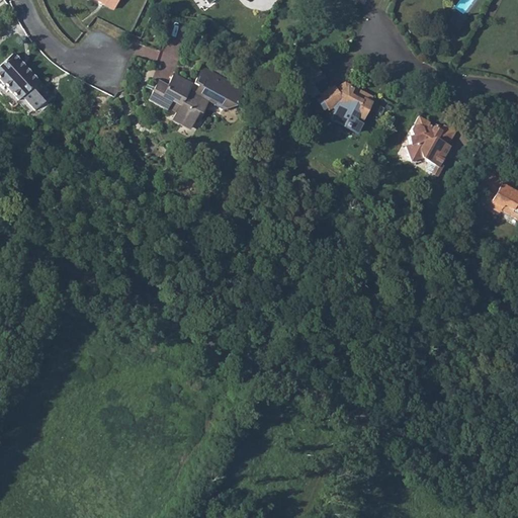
[(99,0),(104,2),(102,5),(113,9),(116,0),(99,0)]
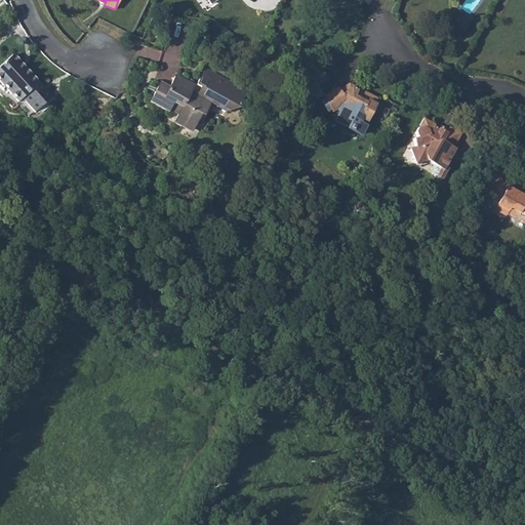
[(466,29),(471,22),(459,14),(454,22),(466,29)]
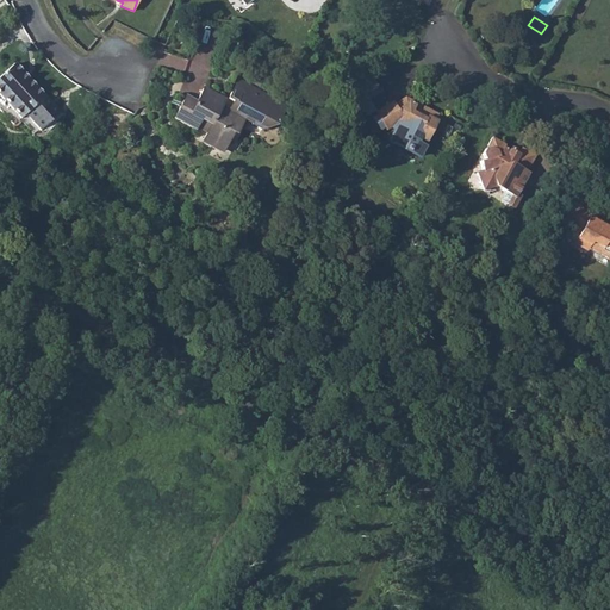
[(186,70),(205,79),(213,62),(194,54),(186,70)]
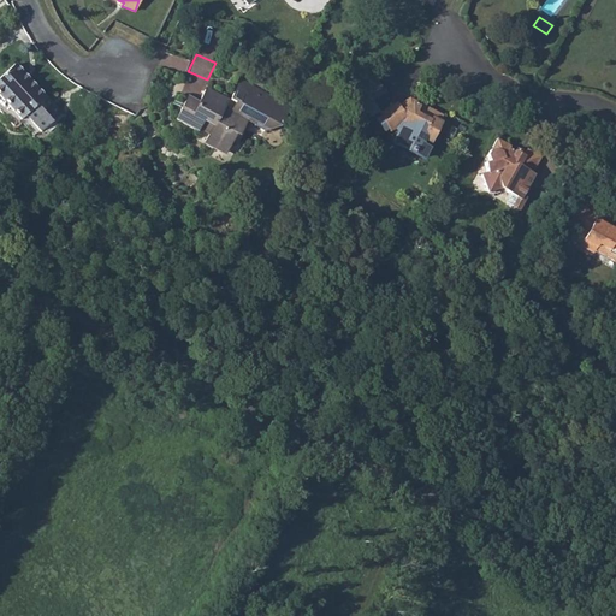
[(15,64),(0,77),(0,110),(15,125),(21,119),(25,116),(40,131),(60,113),(15,64)]
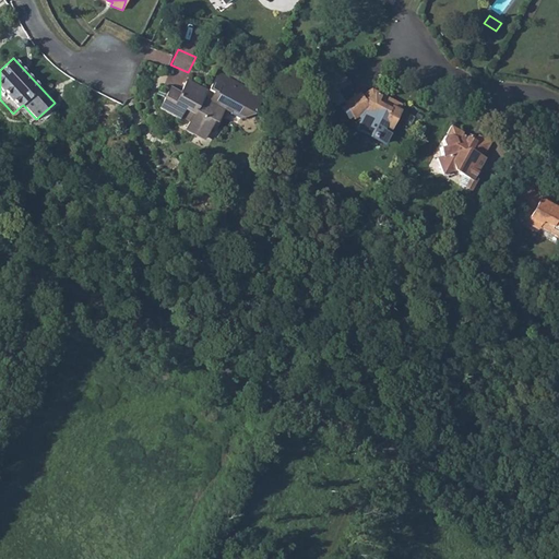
[(345,71),(331,80),(339,93),(353,84),(345,71)]
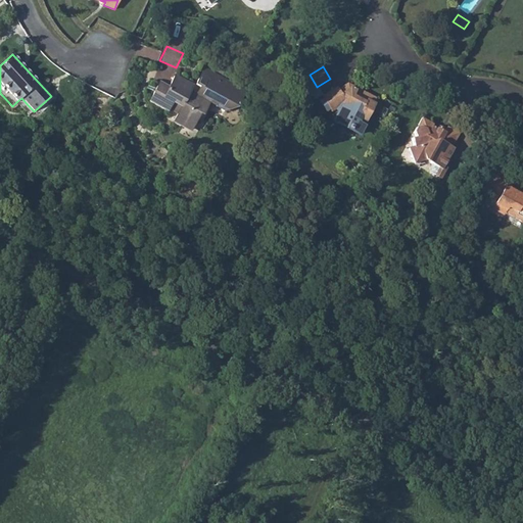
[(157,82),(146,100),(164,110),(167,107),(176,112),(172,121),(189,131),(197,115),(200,116),(208,101),(216,105),(215,107),(223,112),(235,109),(245,91),(204,67),(194,85),(198,87),(195,94),(189,90),(191,86),(173,76),(165,87),(157,82)]
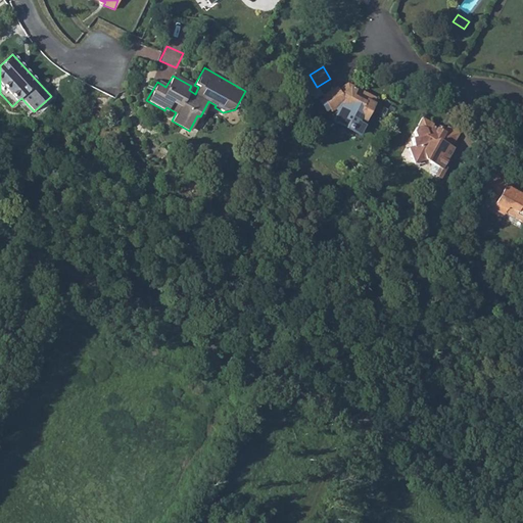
[(336,120),(362,133),(368,122),(368,123),(377,104),(376,103),(378,98),(363,90),(359,91),(353,88),(350,84),(341,90),(339,86),(323,97),(333,113),(337,110),(338,112),(340,113),(336,120)]
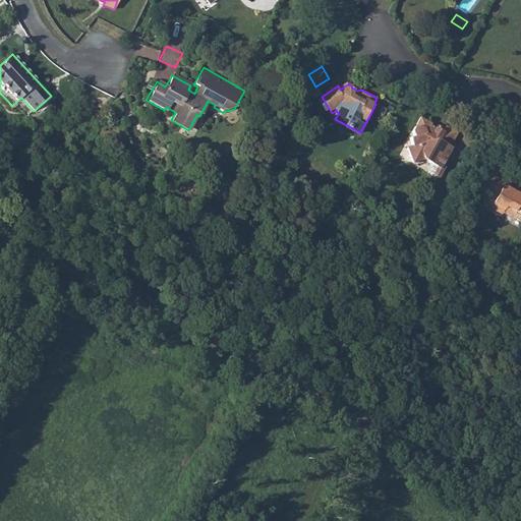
[(307,93),(313,101),(322,96),(315,88),(307,93)]
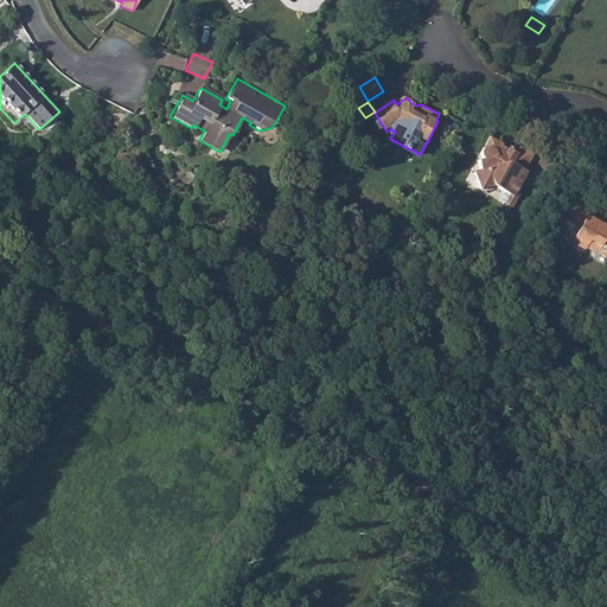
[(481,171),(477,172),(480,184),(485,187),(496,186),(508,193),(504,198),(505,204),(512,208),(519,195),(516,193),(526,173),(525,172),(536,154),(522,147),(517,154),(505,147),(506,144),(492,135),(483,152),(485,159),(479,160),(481,171)]
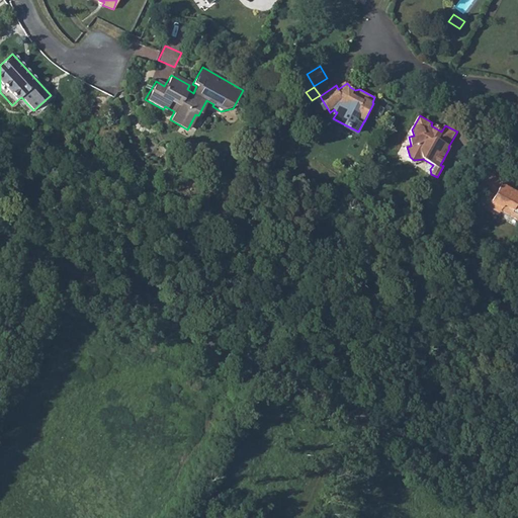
[(482,211),(494,218),(496,214),(514,225),(517,218),(517,217),(517,200),(506,194),(505,196),(494,191),(499,182),(485,175),(471,199),(485,206),(482,211)]
